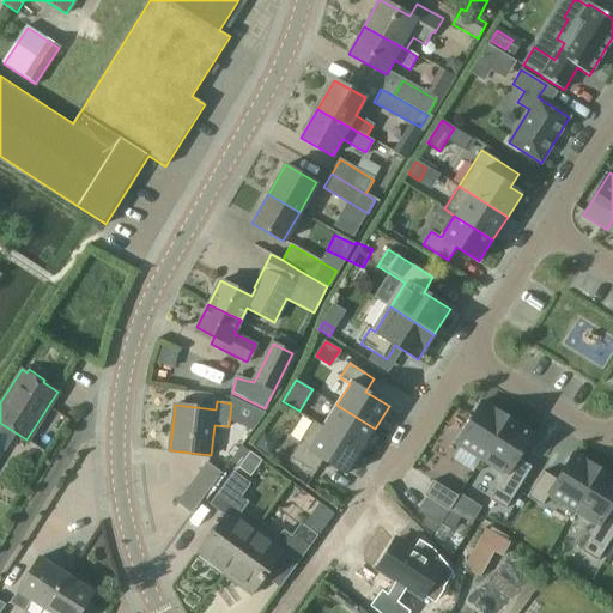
[(507,417),(481,402),(455,444),(480,460),(507,417)]
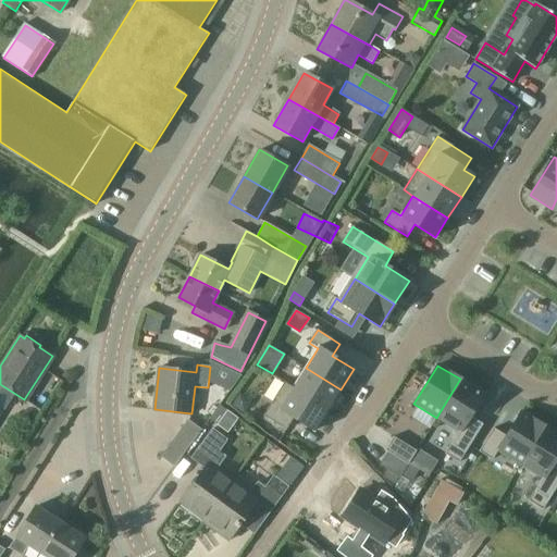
[(341,390),(306,368),(293,388),(327,410),(341,390)]
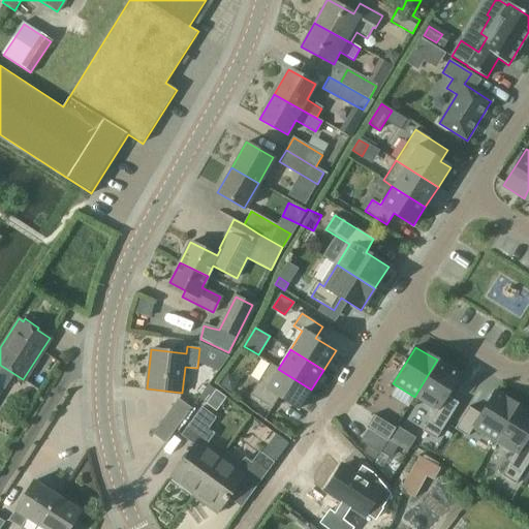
[(460,374),(437,360),(414,397),(436,410),(423,431),(435,439),(459,403),(446,396),(460,374)]
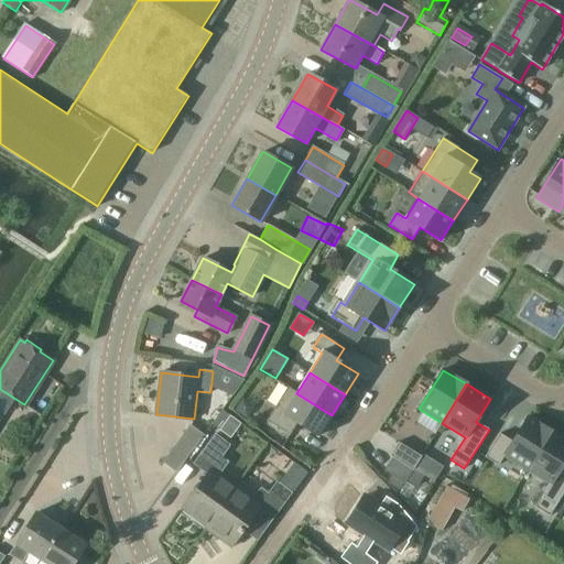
[(296,393),(288,388),(267,421),(290,435),(297,423),(318,436),(332,415),(296,393)]
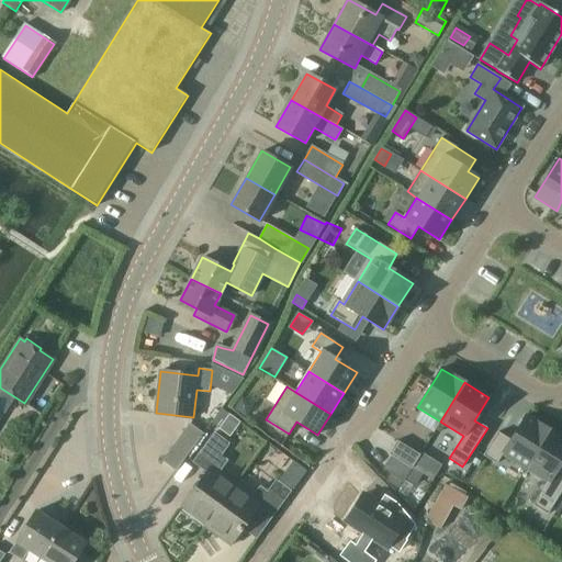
[(242,397),(235,408),(245,416),(253,405),(242,397)]
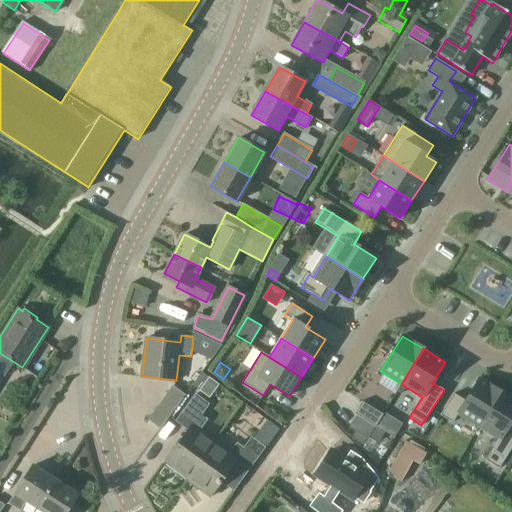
[(500,392),(479,379),(465,401),(453,394),(441,414),(453,421),(459,413),(478,426),(500,392)]
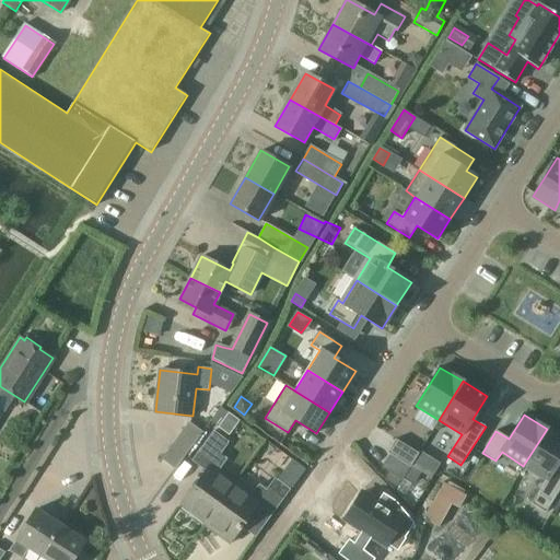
[(176,468),(202,430),(189,421),(162,458),(176,468)]
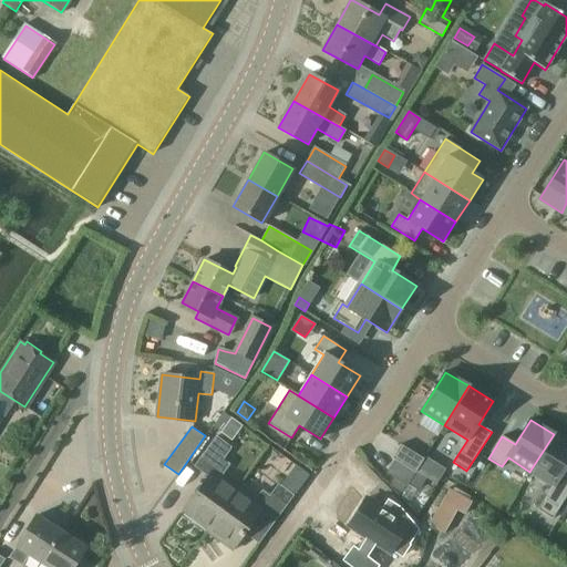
[(566,465),(566,442),(554,434),(529,472),(552,487),(537,509),(552,518),(566,494),(566,475),(563,473),(566,465)]
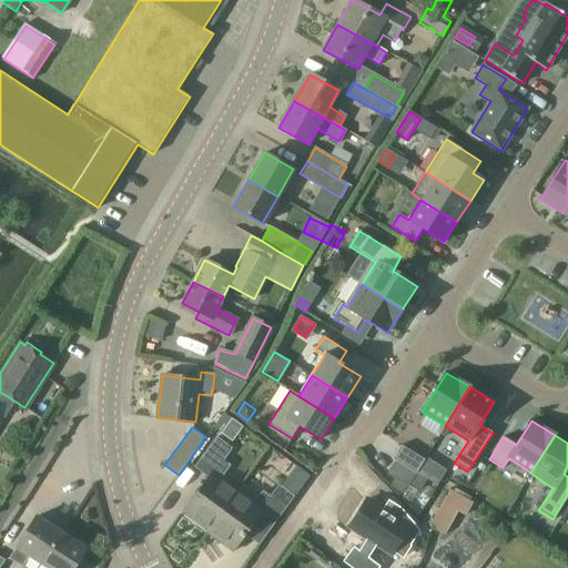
[(206,528),(234,492),(222,484),(224,480),(220,477),(230,465),(222,459),(231,448),(215,436),(193,467),(195,468),(195,467),(209,476),(188,505),(185,504),(180,510),(194,521),(195,520),(206,528)]
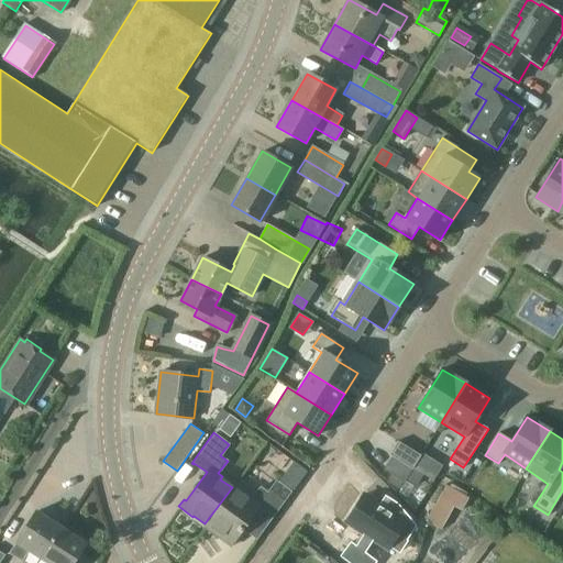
[(397,441),(389,455),(393,457),(411,470),(420,455),(397,441)]
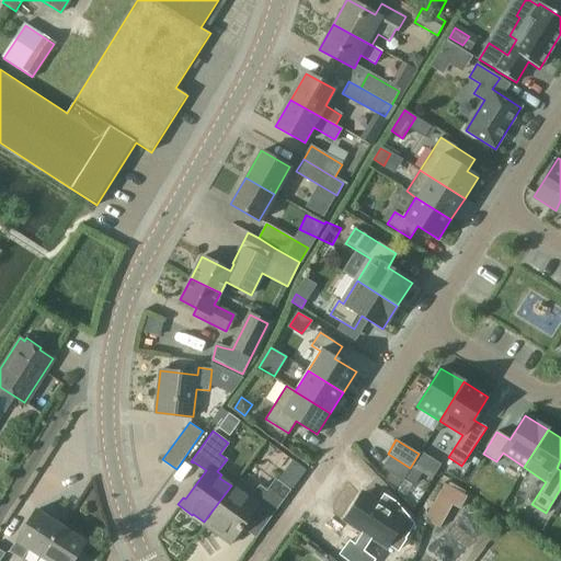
[(410,468),(391,456),(384,469),(401,481),(410,468)]
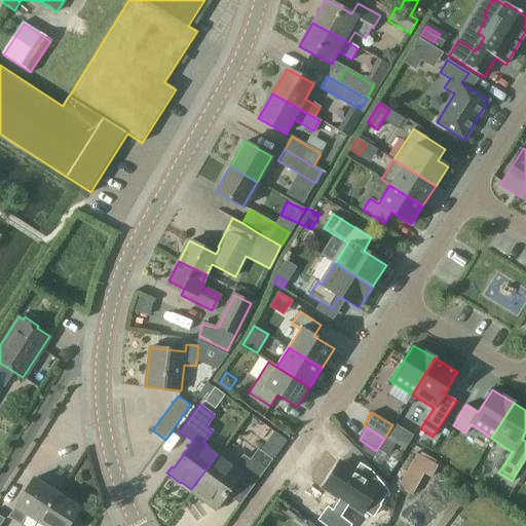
[(217,455),(191,489),(190,491),(202,499),(202,500),(214,509),(219,502),(218,501),(226,491),(239,501),(285,440),(276,434),(262,454),(256,449),(248,460),(241,455),(233,466),(228,462),(227,463),(217,455)]
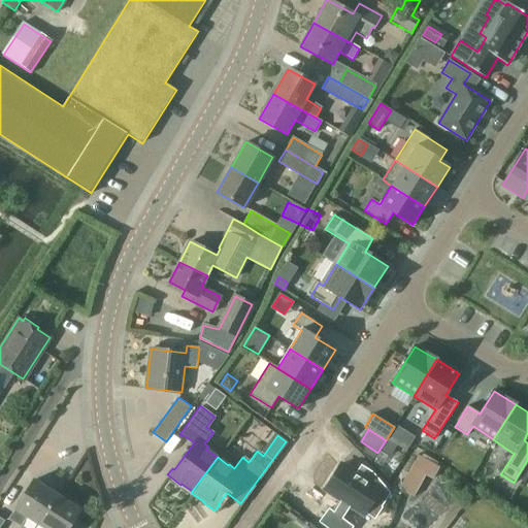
[(397,444),(388,438),(381,450),(390,456),(397,444)]
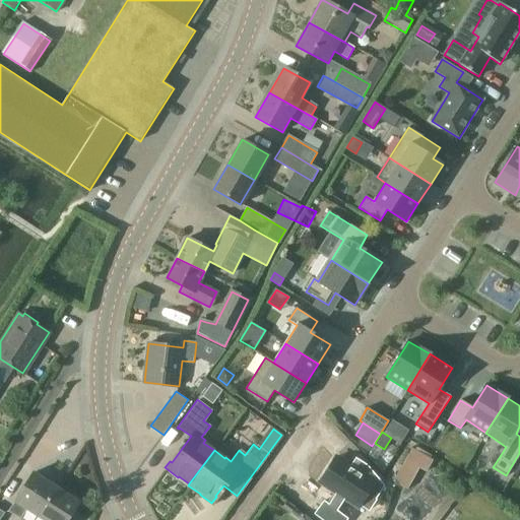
[(426,472),(432,460),(412,450),(395,480),(408,488),(418,468),(426,472)]
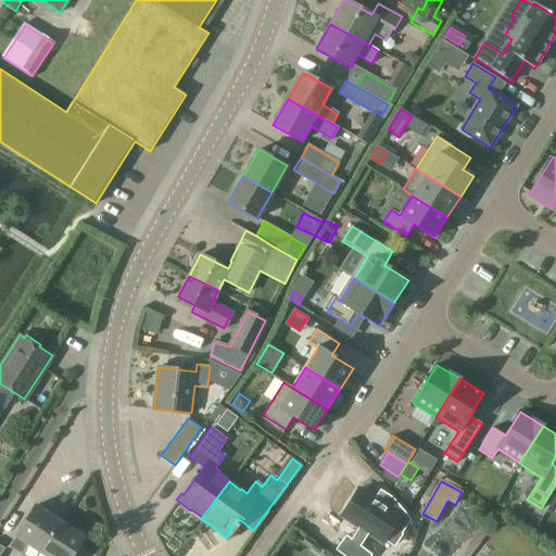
[(365,540),(359,548),(370,555),(388,555),(389,554),(379,547),(384,533),(395,541),(397,535),(402,538),(411,522),(391,501),(387,501),(384,506),(377,501),(365,520),(377,529),(371,544),(365,540)]
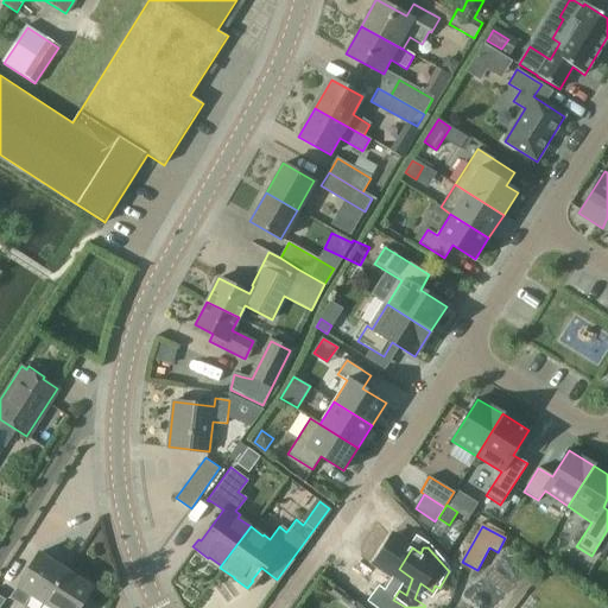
[(31,596),(43,603),(64,569),(38,552),(17,587),(11,597),(24,607),(31,596)]
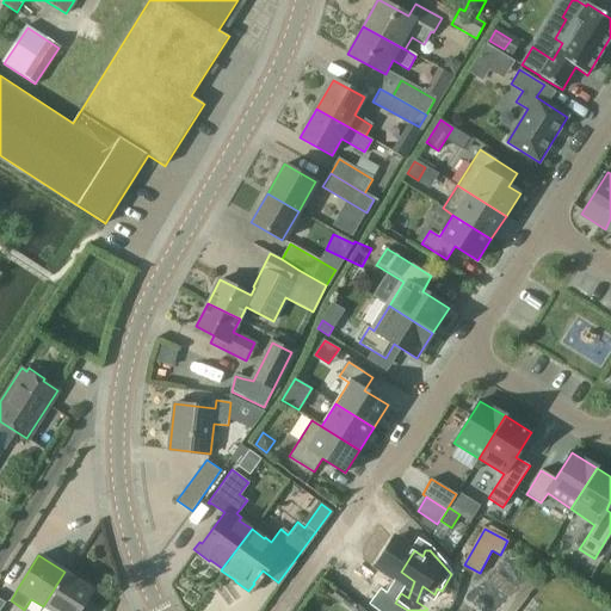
[(65,572),(43,606),(50,610),(76,610),(92,588),(65,572)]
